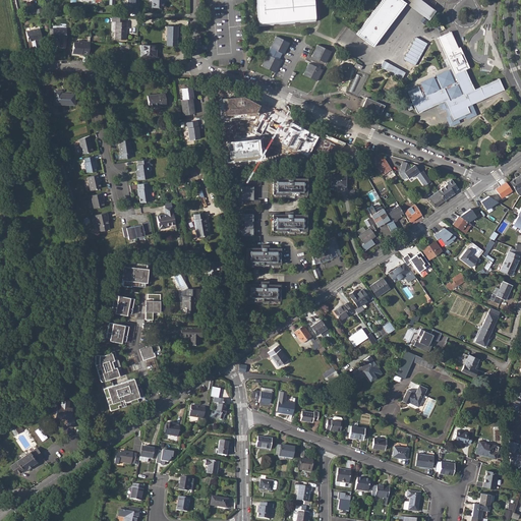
[(132,9),(132,4),(135,4),(134,0),(126,0),(126,8),(132,9)]
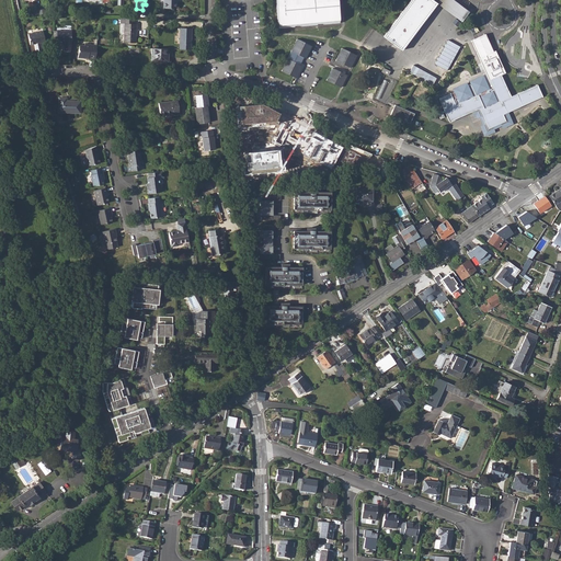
[(163,1),(163,9),(176,9),(176,0),(164,0),(164,1),(163,1)]
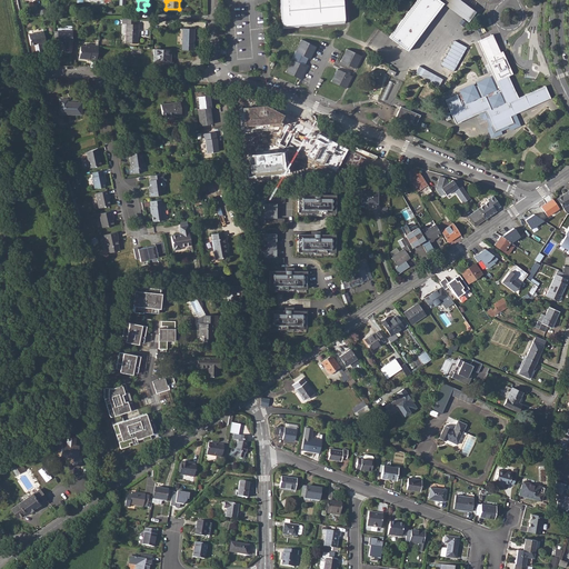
[(279,0),(282,29),(298,27),(298,26),(306,26),(306,27),(321,25),(321,23),(328,23),(328,25),(346,23),(343,0),(279,0)]
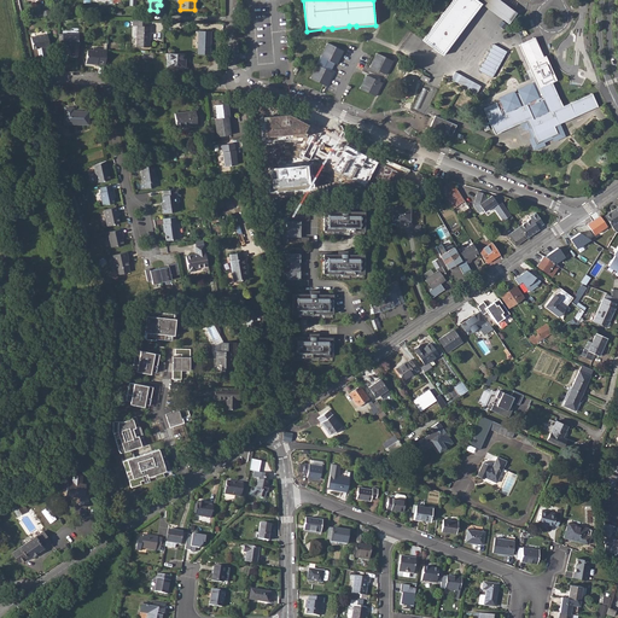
[(453,0),(444,12),(423,40),(444,56),(483,5),(508,24),(513,18),(494,4),(489,0),(453,0)]
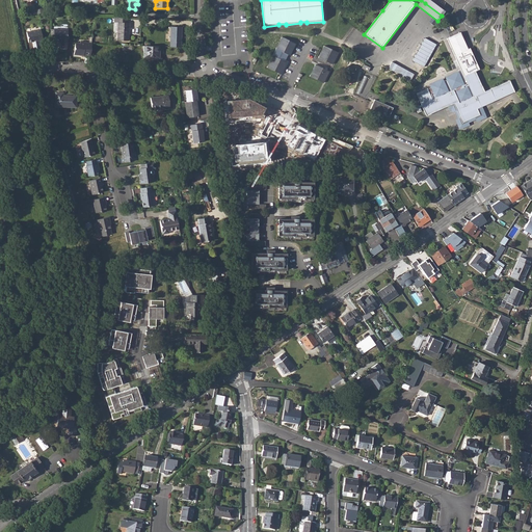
[(444,11),(429,0),(421,0),(442,16),(444,11)]
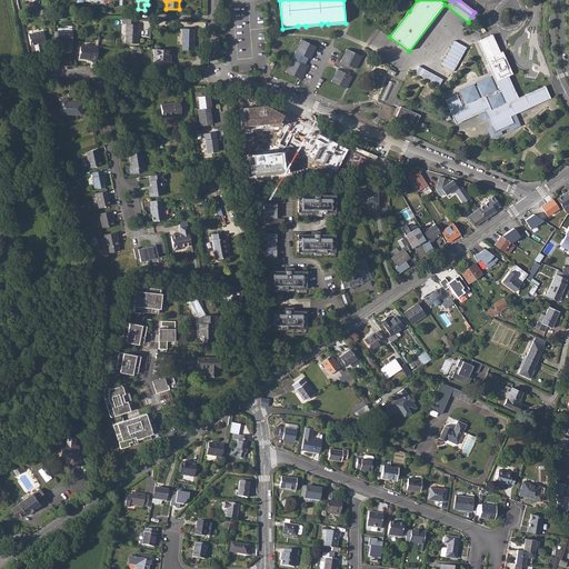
[(123,18),(123,25),(127,25),(127,36),(126,42),(138,43),(138,30),(140,30),(140,23),(137,23),(137,19),(132,19),(123,18)]
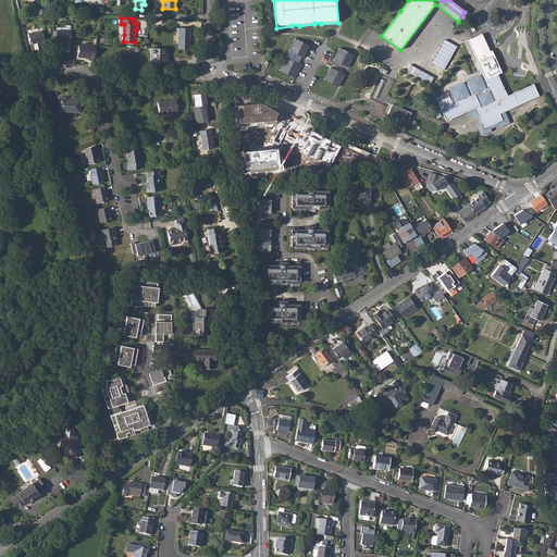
[(178,27),(178,49),(190,49),(192,28),(178,27)]
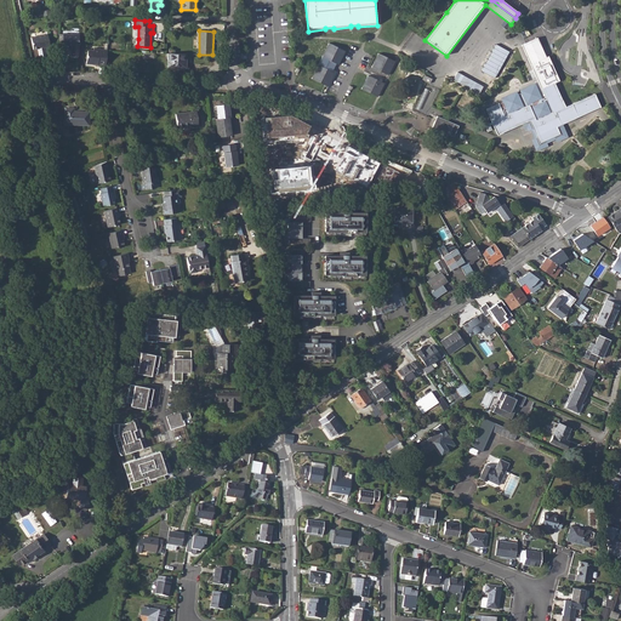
[(47,33),(30,36),(34,50),(45,47),(45,49),(50,47),(47,33)]
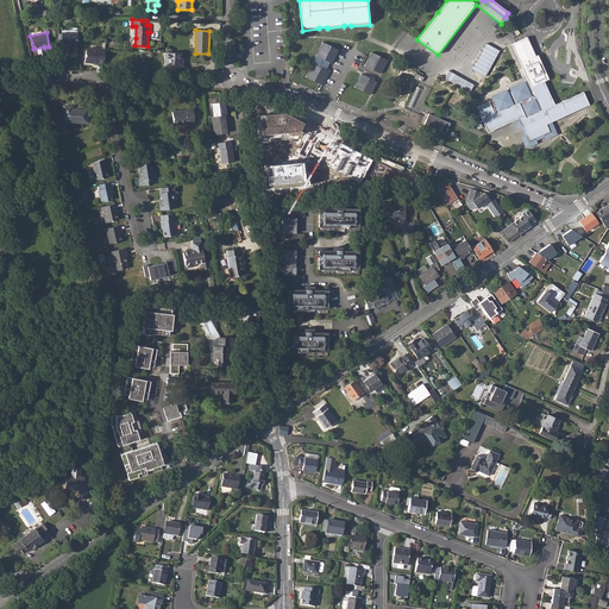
[(61,45),(61,46),(66,46),(66,45),(70,45),(70,54),(76,55),(77,33),(62,33),(62,35),(61,45)]
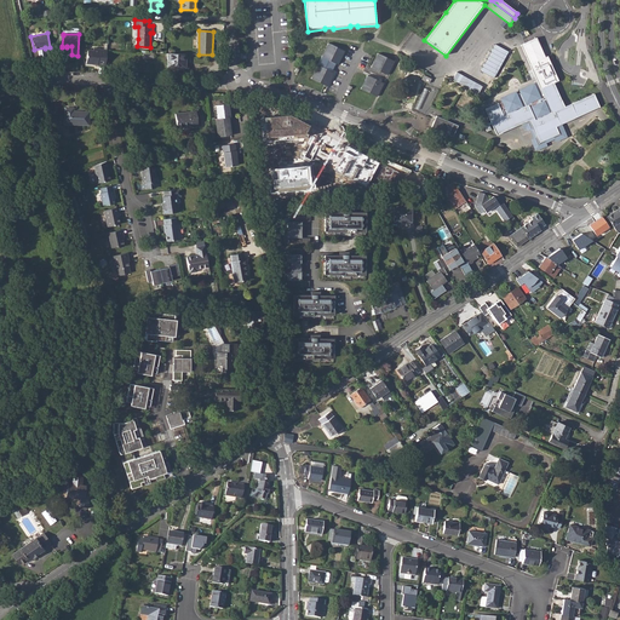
[(498,103),(484,109),(497,136),(528,121),(539,143),(560,133),(556,126),(600,107),(593,93),(564,107),(554,82),(558,80),(547,56),(545,57),(537,38),(524,42),(521,45),(544,96),(541,98),(534,84),(520,90),(521,93),(516,95),(515,92),(500,98),(503,102),(498,104),(498,103)]
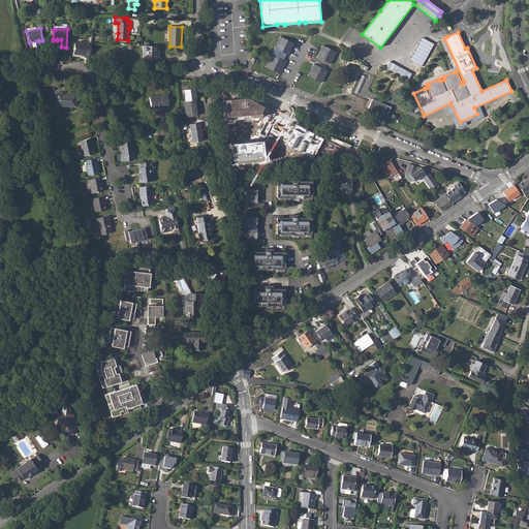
[(280,37),(271,55),(284,60),(293,43),(280,37)]
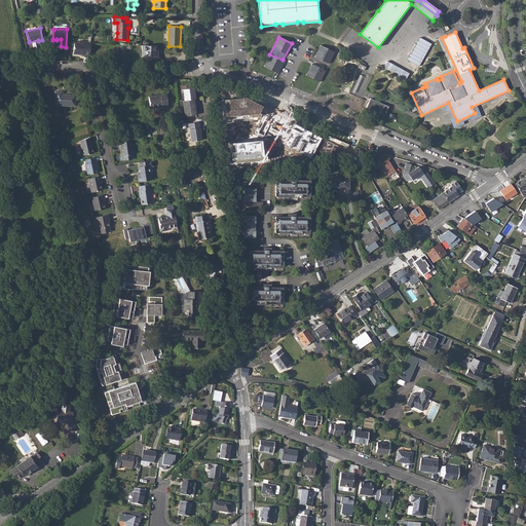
[(431,43),(420,37),(408,60),(419,66),(431,43)]
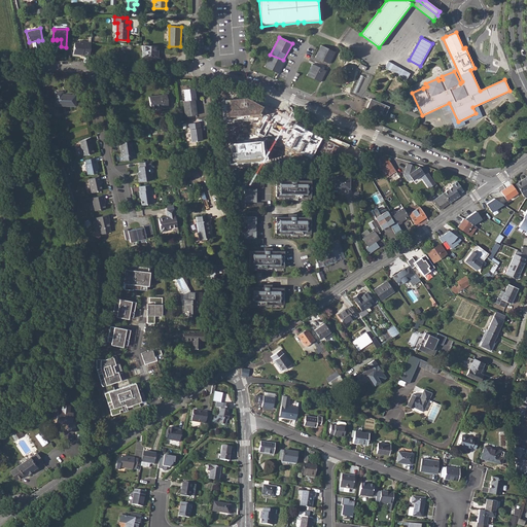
[(73,54),(90,55),(91,43),(91,42),(79,41),(79,42),(74,42),(73,54)]
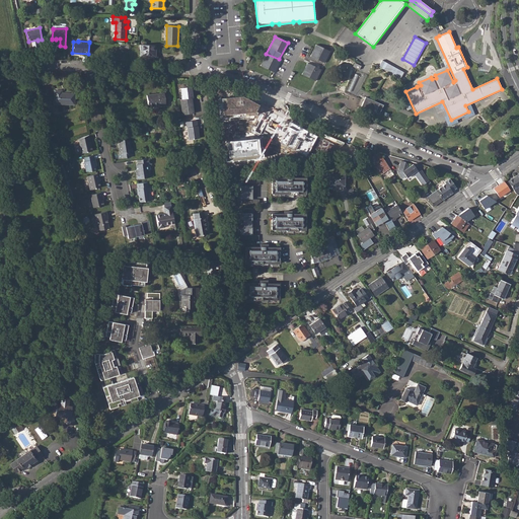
[(156,46),(140,45),(140,57),(155,57),(156,46)]
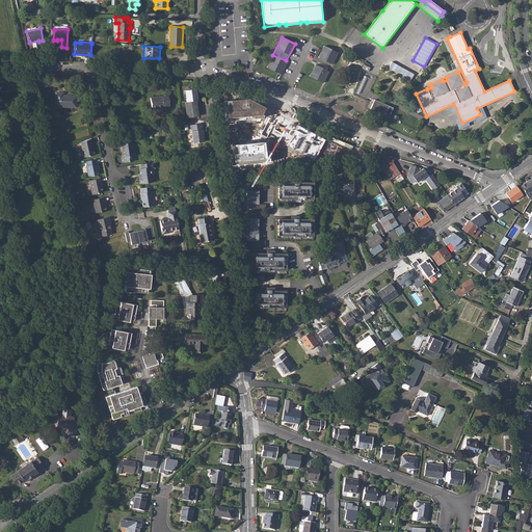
[(324,46),(318,57),(331,63),(338,53),(324,46)]
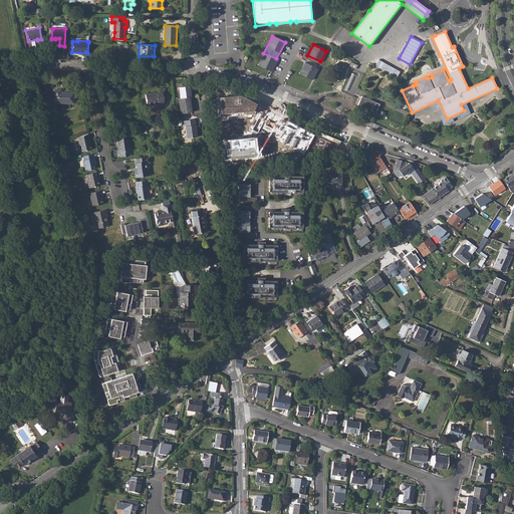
[(263,54),(258,64),(271,71),(276,60),(263,54)]
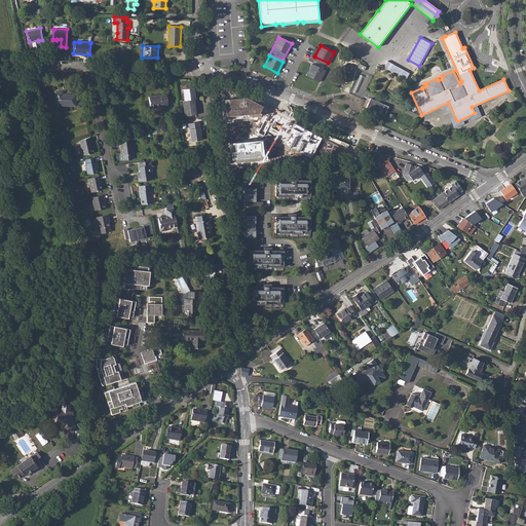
[(388,60),(384,67),(406,80),(410,73),(388,60)]
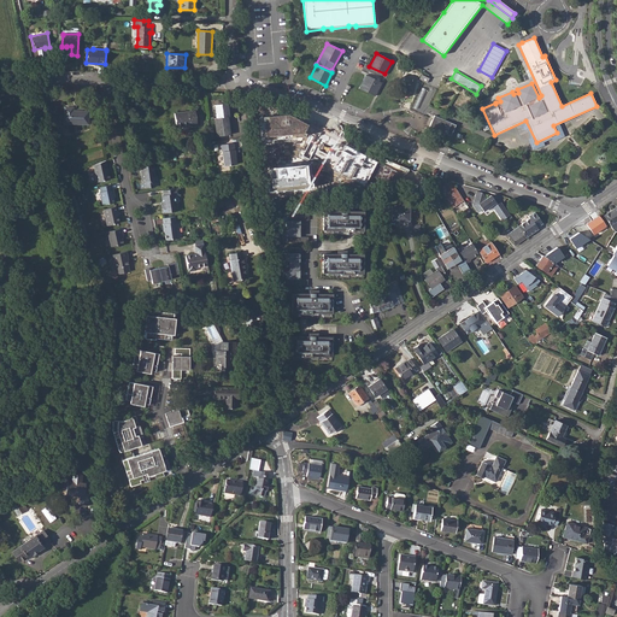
[(365,75),(359,88),(375,95),(377,89),(381,82),(365,75)]
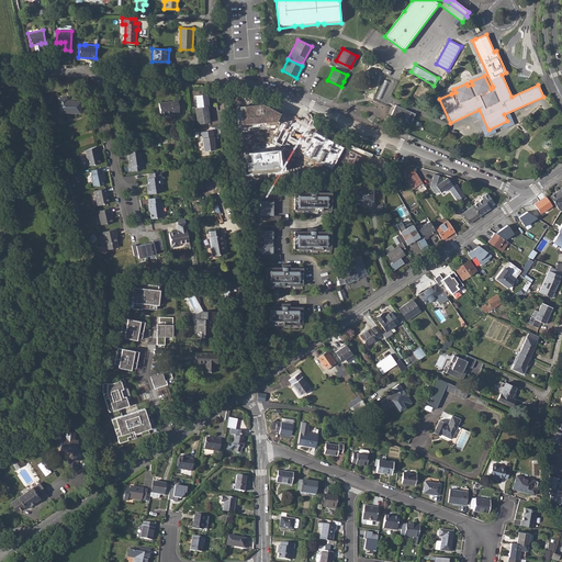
[(58,98),(58,112),(80,113),(80,101),(69,101),(69,102),(66,102),(66,98),(58,98)]
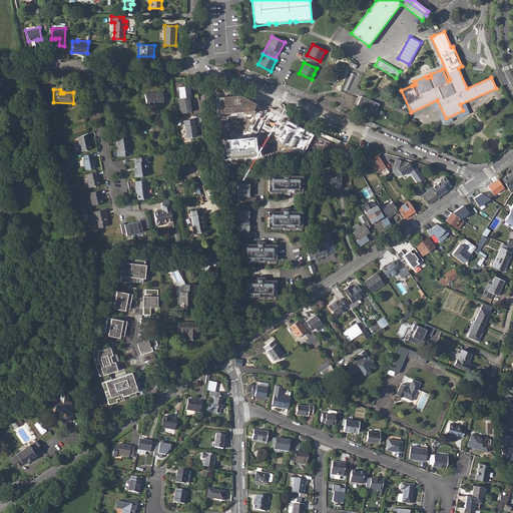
[(161,92),(144,94),(146,105),(156,103),(156,106),(163,104),(161,92)]
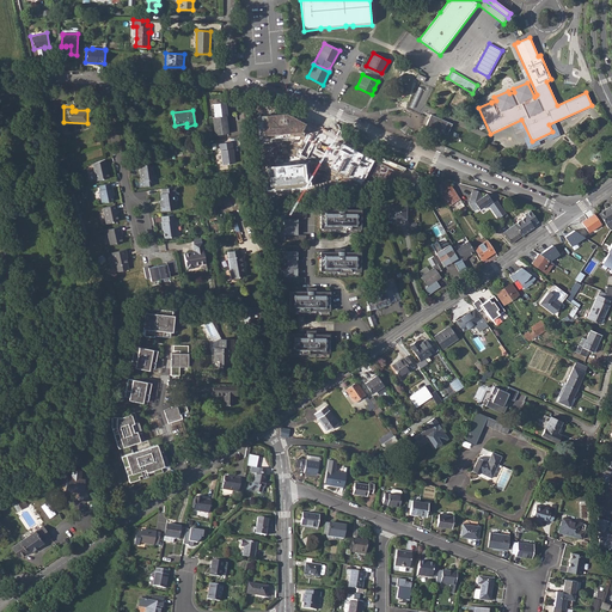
[(285,114),(252,117),(256,140),(301,135),(304,132),(300,132),(305,123),(285,114)]
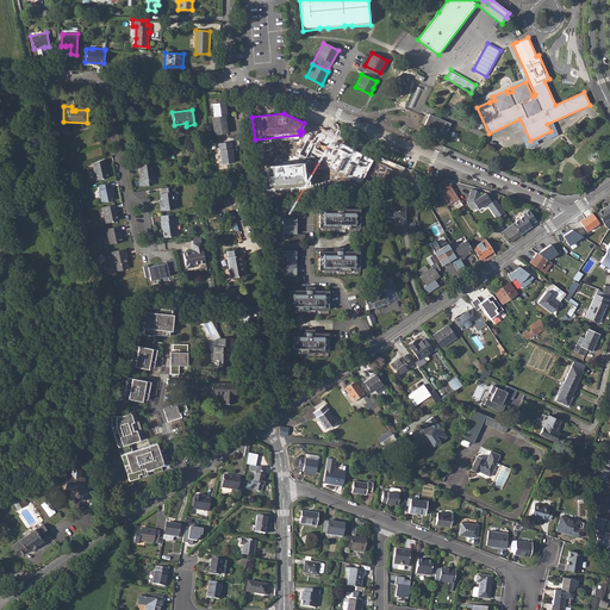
[(446,135),(450,124),(430,114),(425,125),(446,135)]
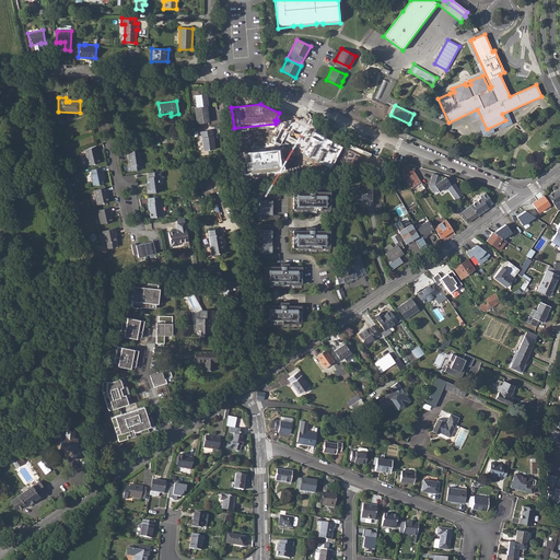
[(207,106),(194,107),(196,124),(208,123),(207,106)]
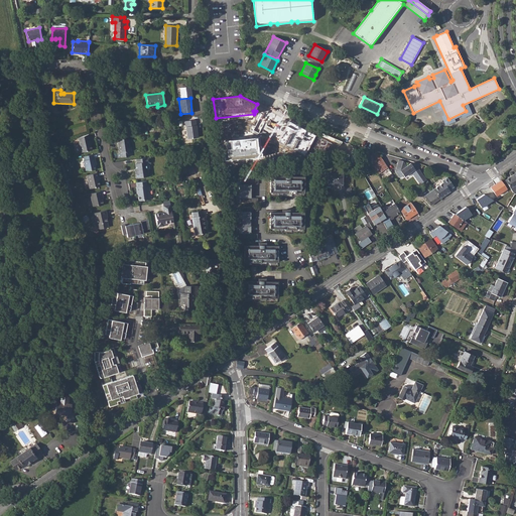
[(283,125),(284,113),(268,112),(268,124),(283,125)]
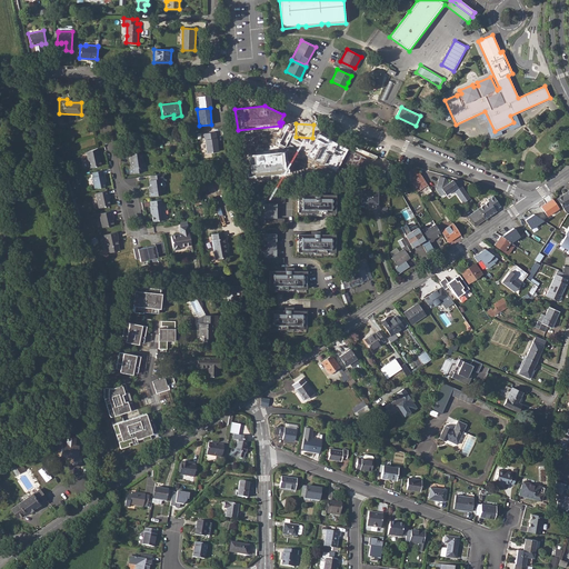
[(218,152),(215,132),(203,135),(207,153),(218,152)]
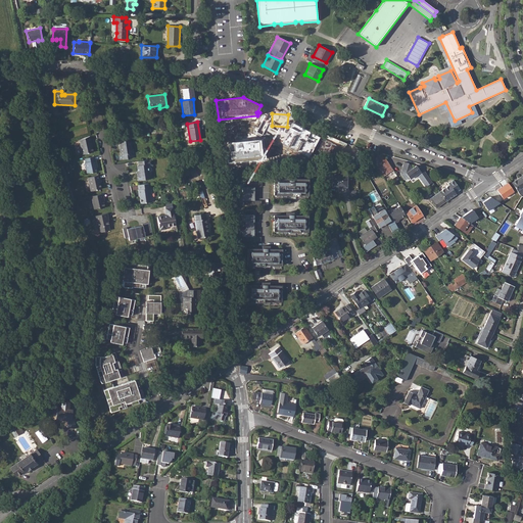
[(319,137),(292,124),(282,143),(310,156),(319,137)]
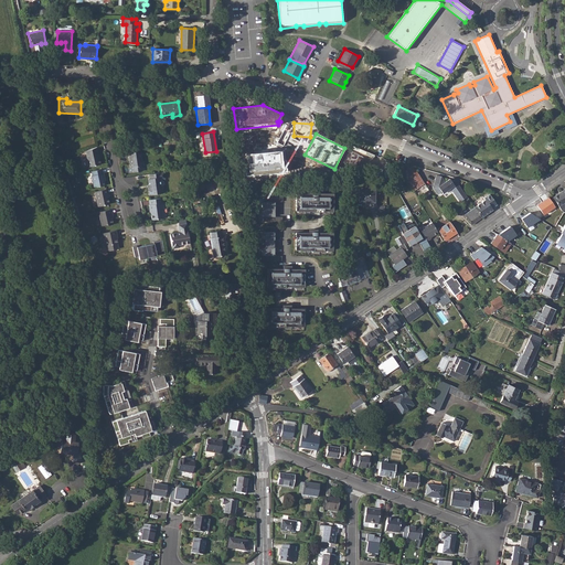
[(96,147),(85,151),(88,167),(100,164),(99,158),(99,157),(97,147),(96,147)]
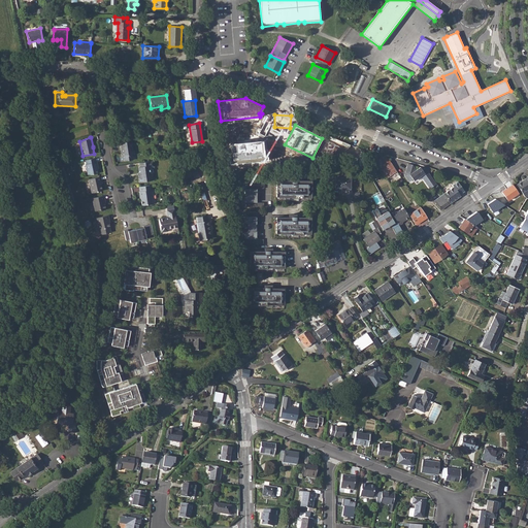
[(323,138),(319,158),(321,159),(332,161),(333,140),(323,138)]
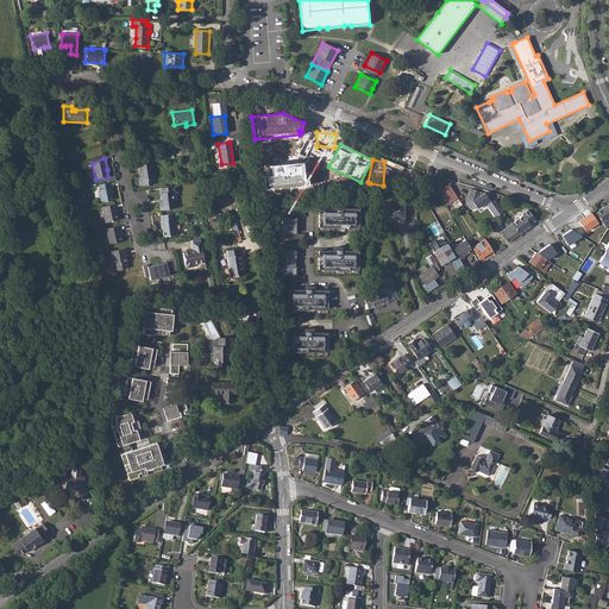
[(305,186),(301,162),(262,165),(264,189),(305,186)]
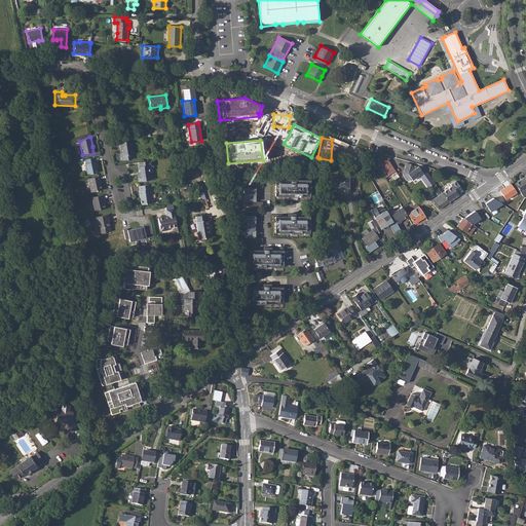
[(332,140),(331,160),(352,165),(353,158),(342,155),(344,143),(332,140)]
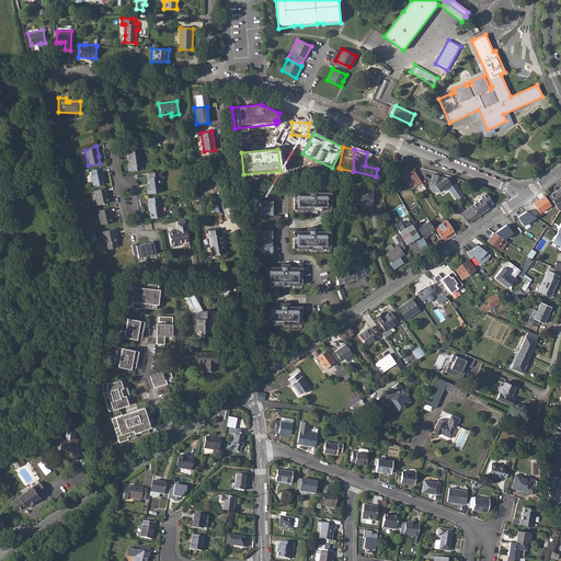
[(135,151),(127,151),(129,165),(130,165),(132,171),(140,170),(140,164),(142,163),(140,151),(135,151)]
